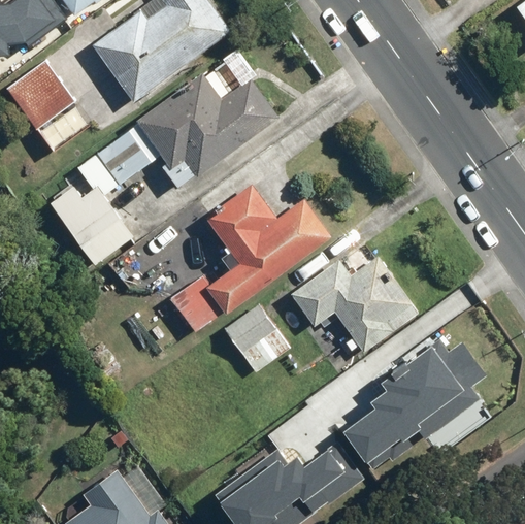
[(0,39),(4,45),(45,19),(32,0),(0,0),(0,39)]
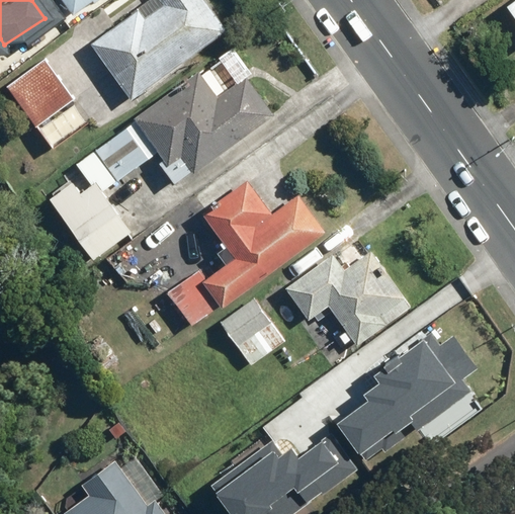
[(63,0),(76,16),(96,0),(63,0)]
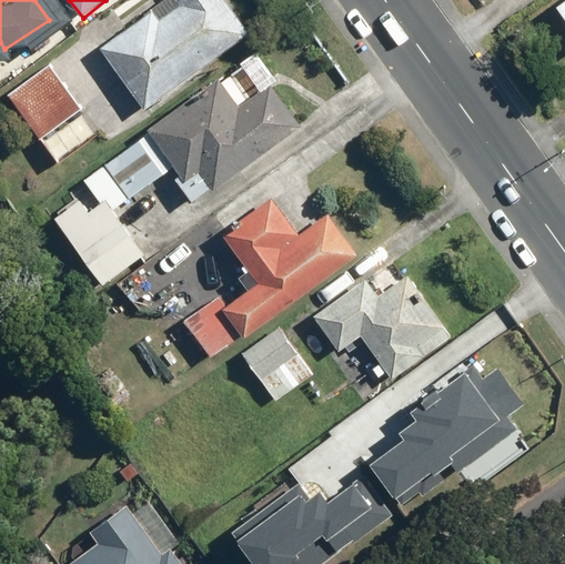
[(223,0),(178,0),(182,7),(161,22),(153,11),(102,48),(145,109),(249,37),(223,0)]
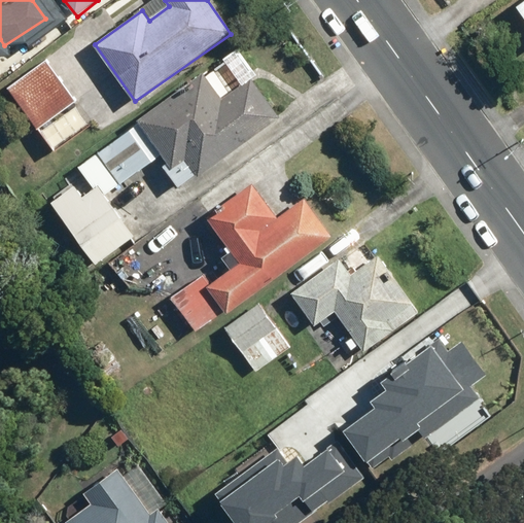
[(75,101),(45,62),(5,93),(53,154),(89,127),(71,104),(75,101)]
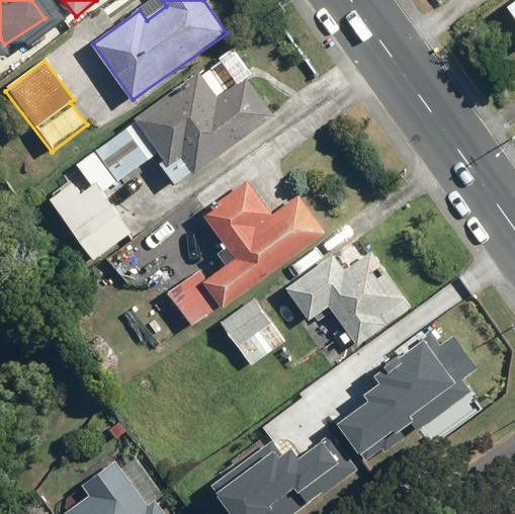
[(204,79),(199,72),(75,165),(91,186),(95,182),(103,192),(158,151),(165,160),(158,165),(172,185),(190,171),(194,177),(275,117),(244,74),(224,89),(212,73),(204,79)]
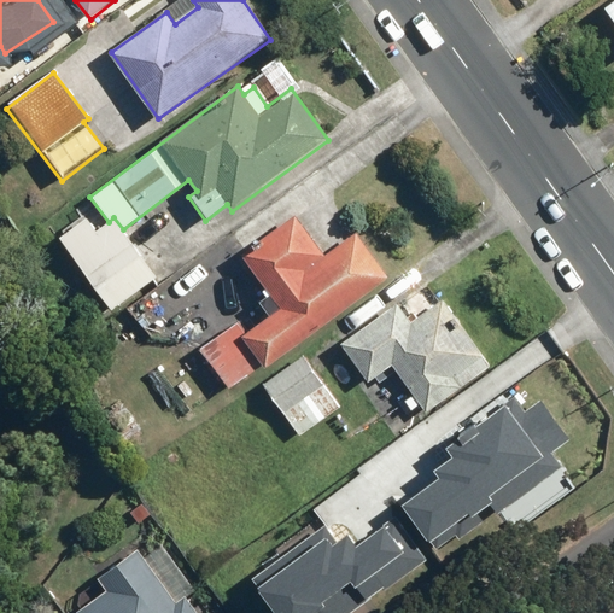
[(282,308),(246,334),(238,323),(199,351),(231,393),(269,365),(386,278),(354,234),(322,257),(291,216),(241,252),(282,308)]
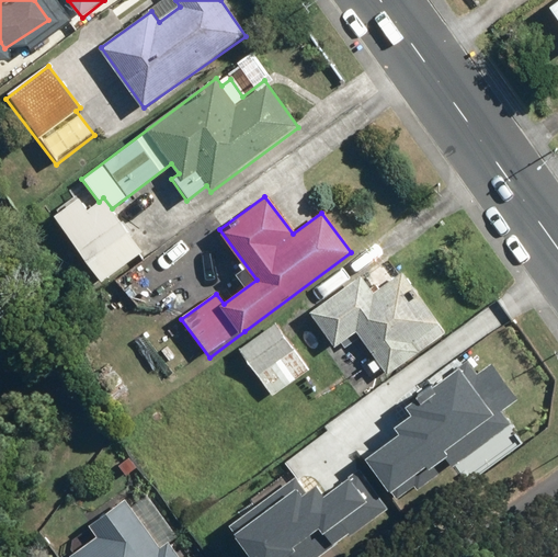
[(144,251),(112,208),(103,197),(99,202),(88,209),(78,197),(54,215),(103,281),(144,251)]
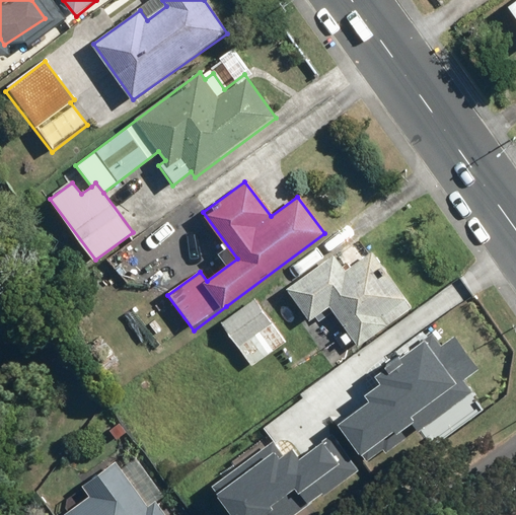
[(337,251),(287,289),(310,320),(329,307),(358,346),(413,305),(371,250),(349,268),(337,251)]
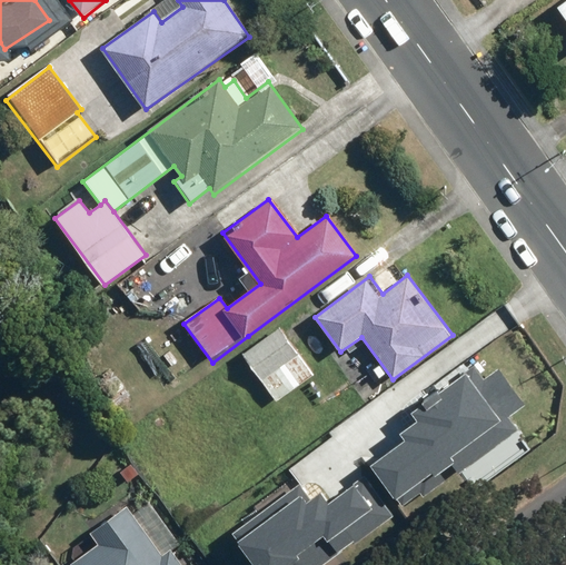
[(281,329),(244,356),(276,403),(314,376),(281,329)]
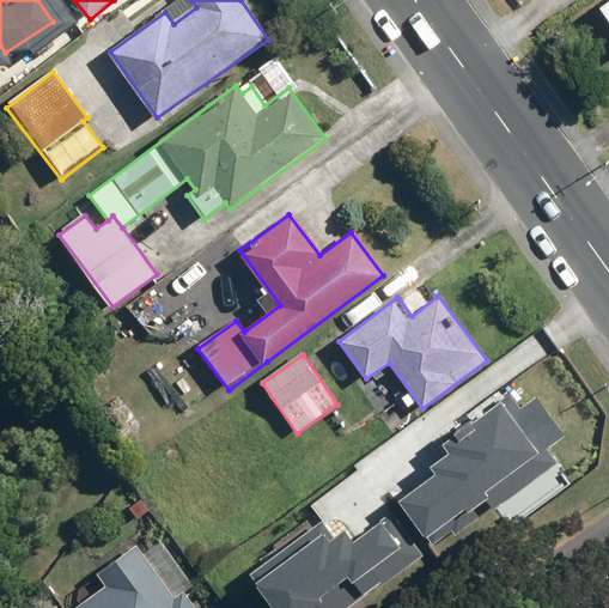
[(438,473),(401,500),(437,547),(452,536),(455,540),(480,521),(472,511),(486,502),(493,511),(556,464),(544,448),(562,435),(535,397),(518,411),(506,396),(444,443),(450,451),(432,464),(438,473)]
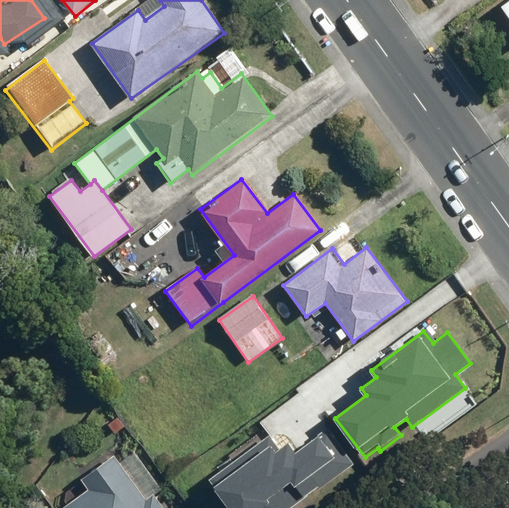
[(97,335),(82,346),(100,370),(115,358),(97,335)]
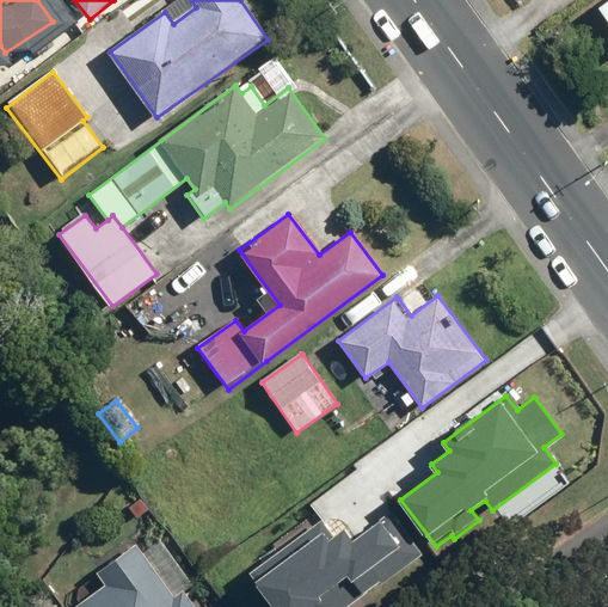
[(381,587),(424,556),(391,512),(356,537),(348,526),(333,537),(320,520),(251,571),(266,590),(255,599),(260,606),(366,606),(369,604),(363,595),(378,583),(381,587)]
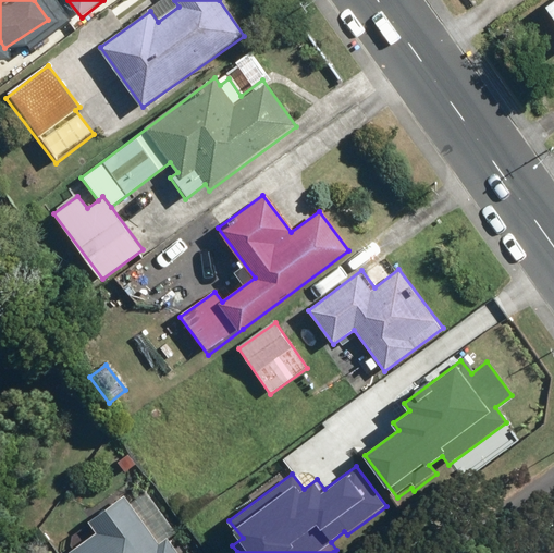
[(95,535),(71,551),(72,552),(173,552),(164,540),(175,532),(147,492),(132,502),(125,492),(86,520),(95,535)]
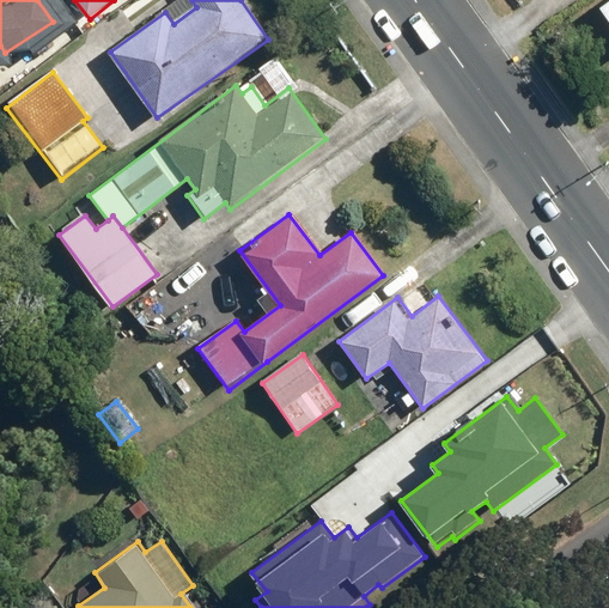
All buildings are outlined.
